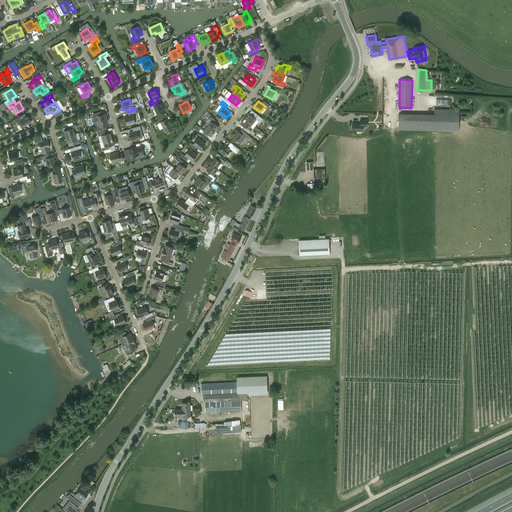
[(153,106),(157,114),(165,111),(161,103),(157,105),(156,102),(150,105),(149,105),(150,108),(153,106)]
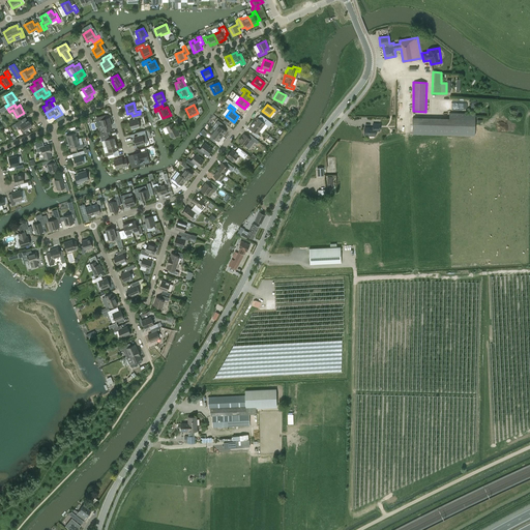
[(475,136),(475,119),(475,114),(449,113),(449,118),(413,117),(412,134),(475,136)]
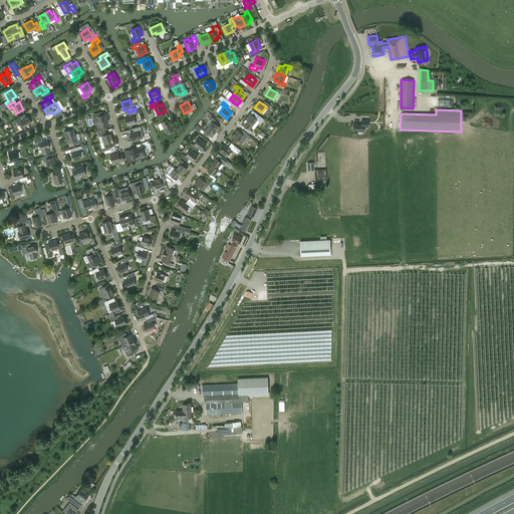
[(137,113),(136,110),(129,112),(130,115),(125,116),(127,125),(136,122),(134,114),(137,113)]
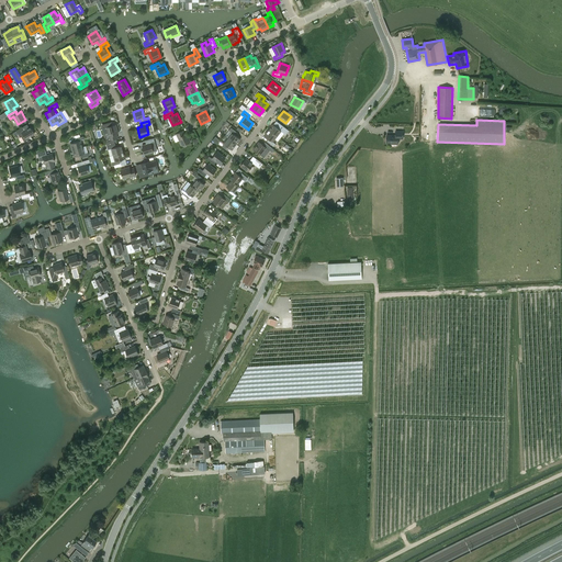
[(272,124),(268,130),(277,136),(281,131),(284,133),(285,133),(285,132),(285,131),(279,125),(277,128),(272,124)]
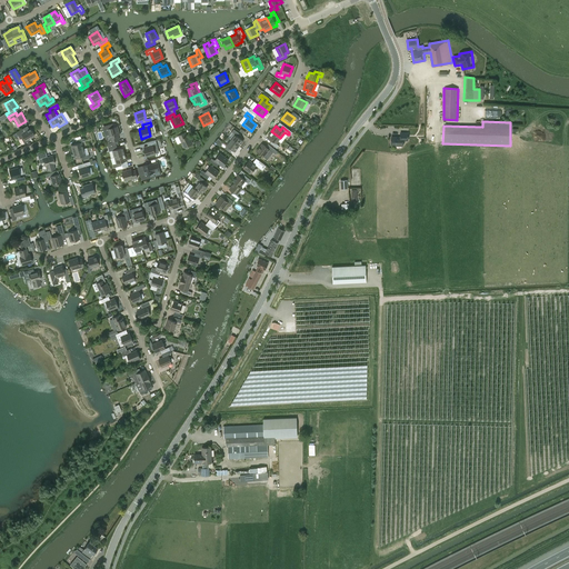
[(112,141),(108,142),(109,146),(116,143),(118,142),(118,140),(119,140),(118,136),(120,136),(117,127),(108,129),(112,141)]
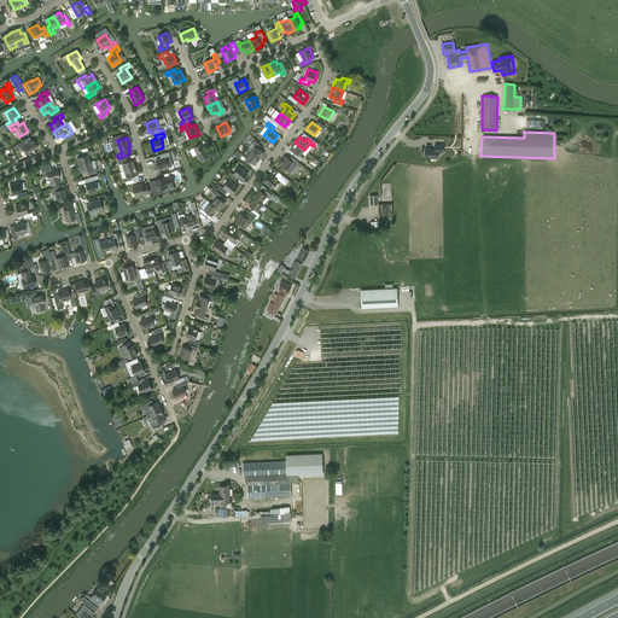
[(17,144),(15,146),(16,149),(19,147),(23,145),(25,149),(23,150),(27,156),(31,153),(30,152),(38,147),(33,139),(28,143),(25,144),(24,140),(17,144)]
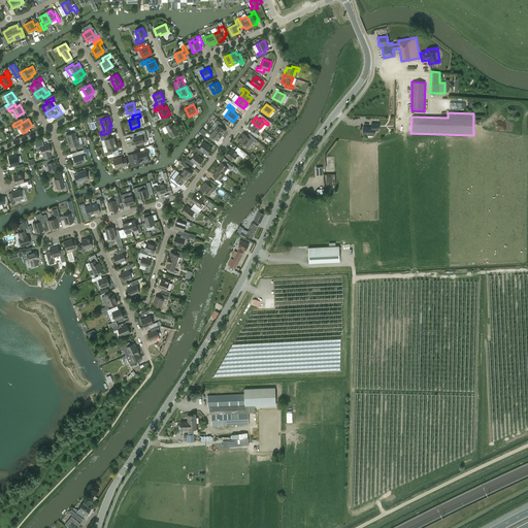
[(218,125),(213,130),(222,136),(226,131),(222,127),(223,125),(217,120),(215,123),(218,125)]
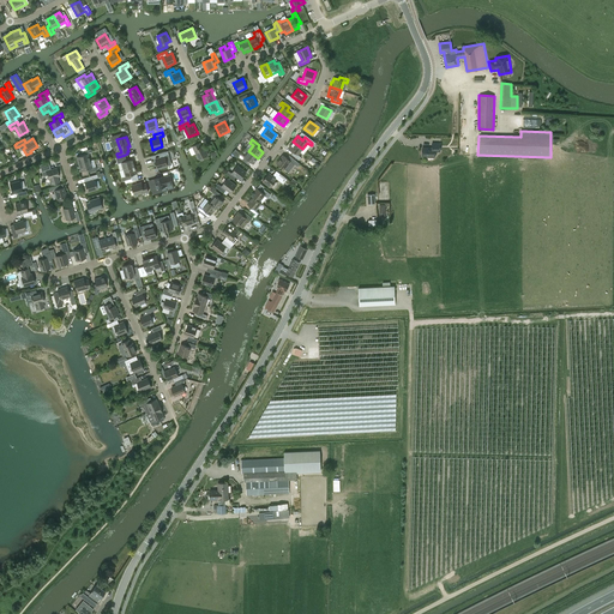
[(299,160),(301,157),(298,155),(300,151),(301,152),(302,150),(302,149),(293,142),(289,148),(294,151),(292,155),(299,160)]
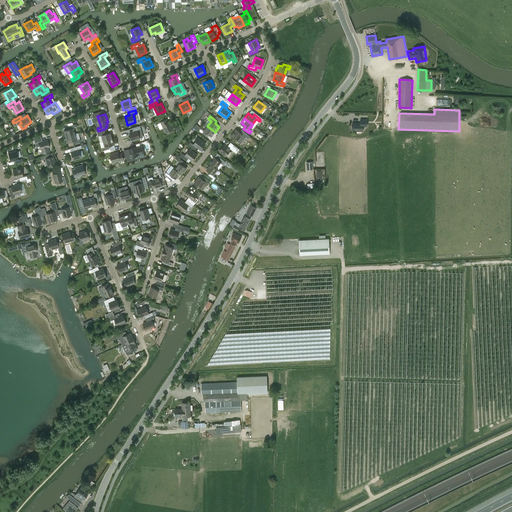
[(173,129),(170,122),(168,122),(167,119),(161,122),(166,133),(173,129)]
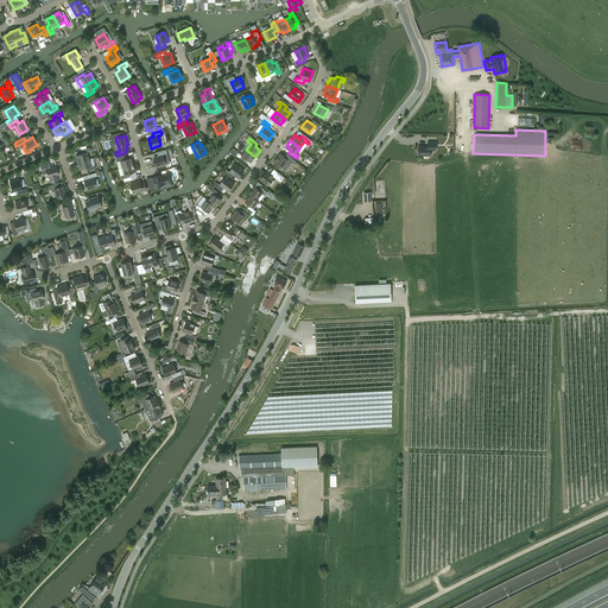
[(436,151),(436,143),(428,141),(428,146),(418,146),(418,154),(431,156),(431,150),(436,151)]
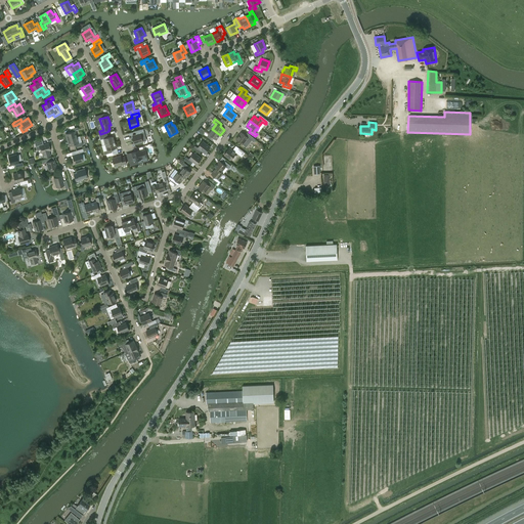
[(66,134),(68,140),(77,137),(75,131),(78,130),(78,127),(70,129),(71,132),(66,134)]
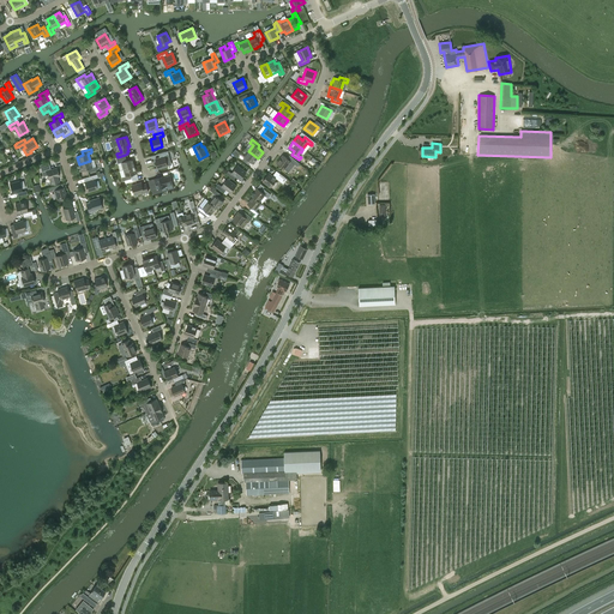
[(158,154),(160,157),(155,160),(158,169),(168,166),(166,156),(164,156),(169,155),(168,151),(158,154)]
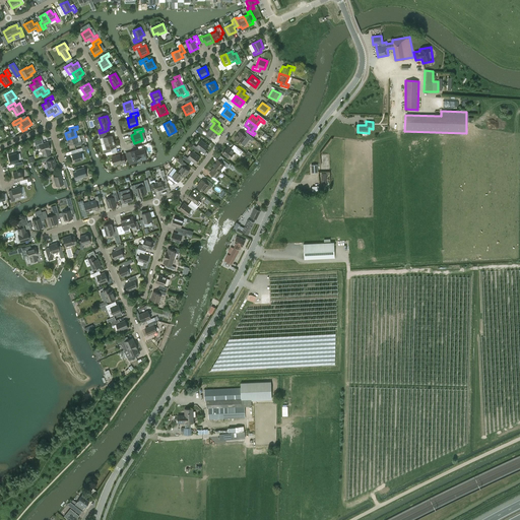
[(210,128),(207,132),(214,138),(218,134),(210,128)]
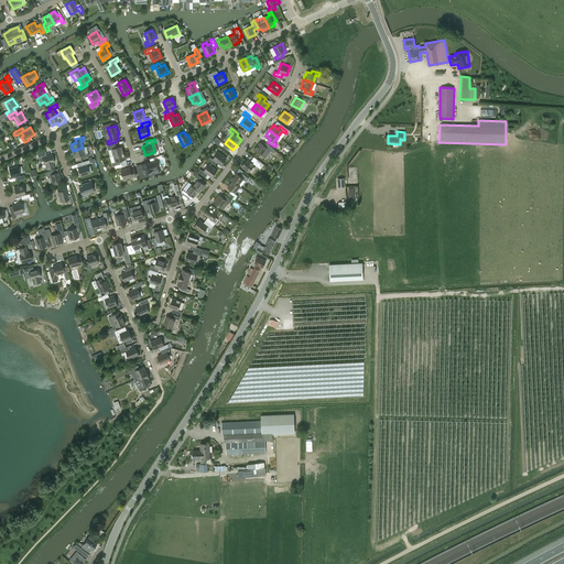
[(108,144),(107,144),(107,147),(108,150),(112,149),(114,155),(123,153),(122,147),(117,148),(116,144),(115,142),(108,144)]
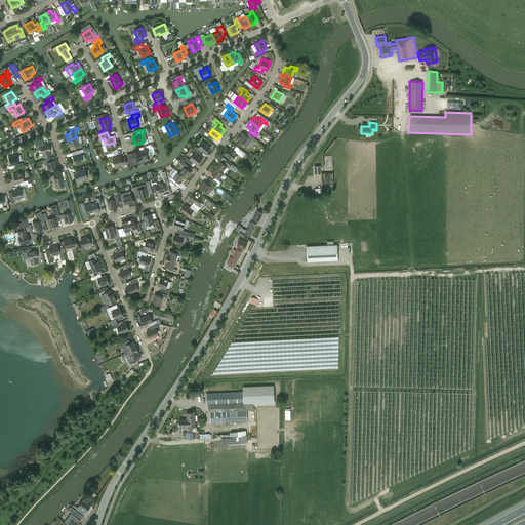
[(254,143),(256,139),(247,132),(245,135),(242,132),(237,139),(246,147),(251,140),(254,143)]
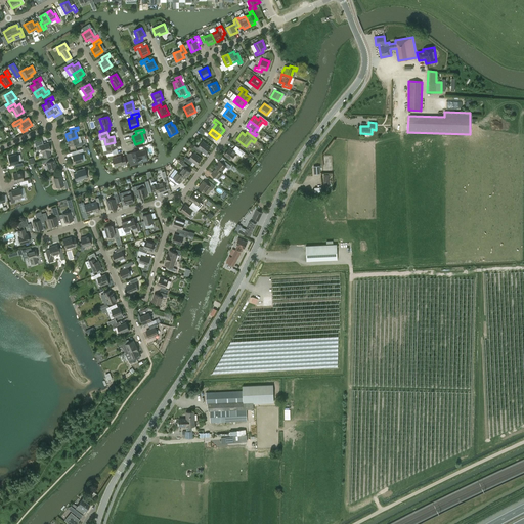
[(83,145),(82,142),(79,143),(77,137),(68,140),(69,146),(74,144),(75,147),(83,145)]
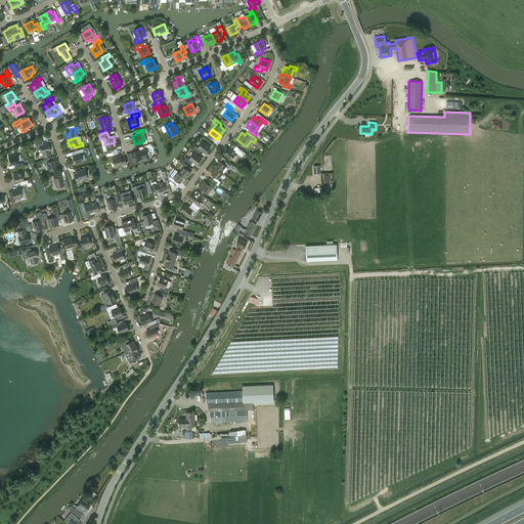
[(42,138),(34,140),(37,150),(40,149),(42,154),(44,158),(51,156),(50,151),(51,150),(49,142),(43,144),(42,138)]
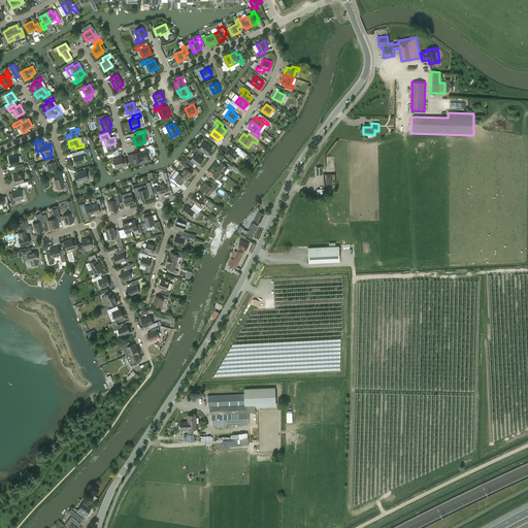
[(204,142),(199,149),(207,155),(211,149),(204,142)]
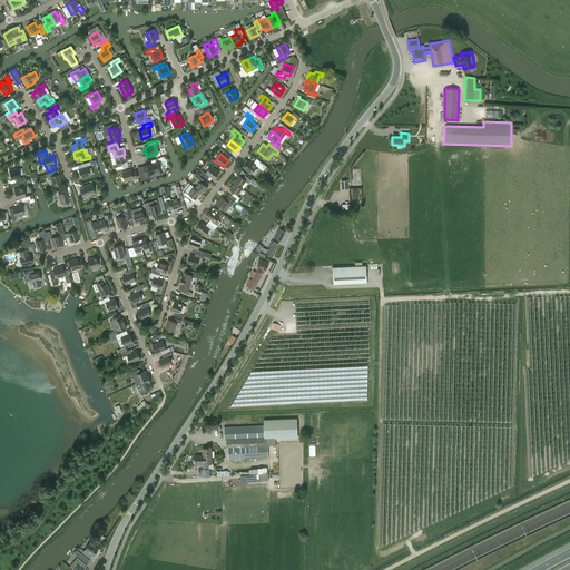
[(127,160),(125,155),(115,157),(117,164),(112,165),(114,168),(123,166),(121,163),(127,160)]
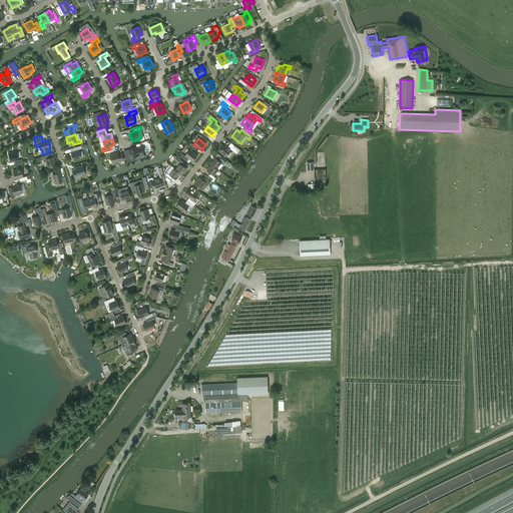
[(233,144),(232,146),(229,144),(227,147),(224,144),(219,151),(226,156),(231,150),(231,149),(236,153),(239,149),(233,144)]
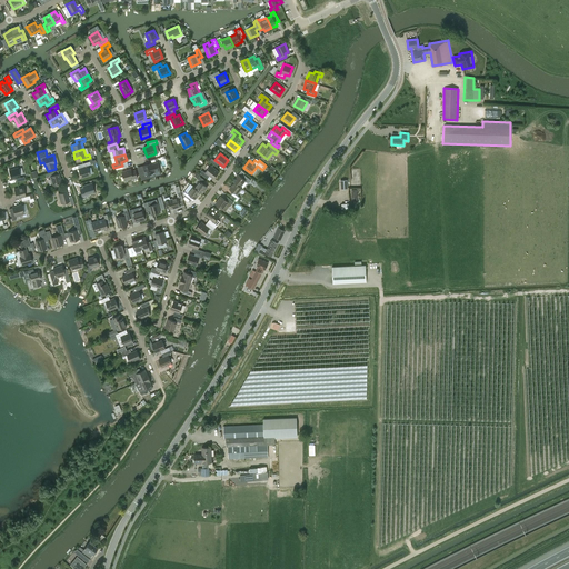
[(82,168),(78,169),(81,178),(90,176),(87,166),(91,165),(90,161),(81,163),(82,168)]
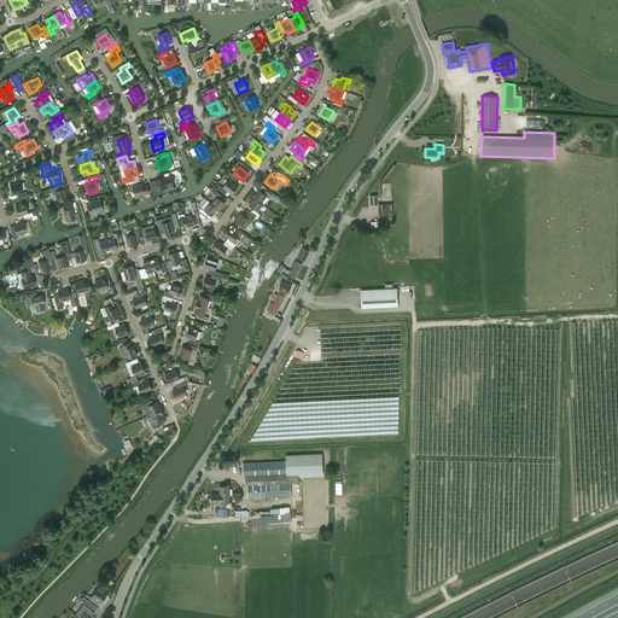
[(157,185),(152,186),(155,194),(158,193),(157,190),(174,186),(172,176),(165,179),(165,178),(156,180),(157,185)]
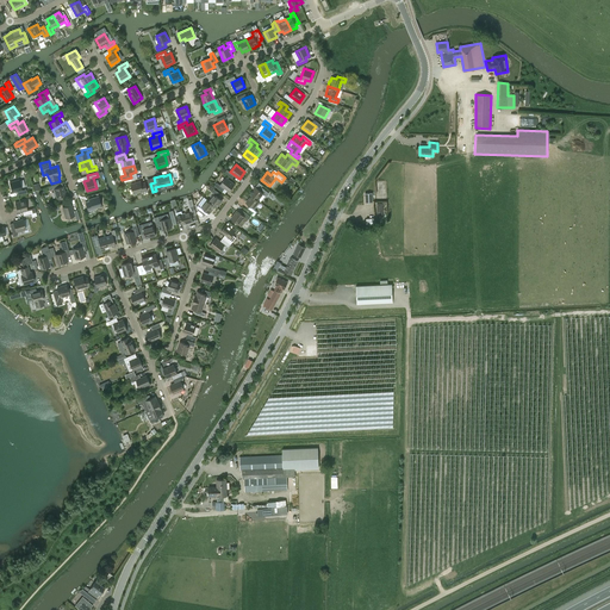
[(221,185),(217,182),(215,185),(223,192),(225,188),(229,192),(235,185),(225,178),(221,185)]
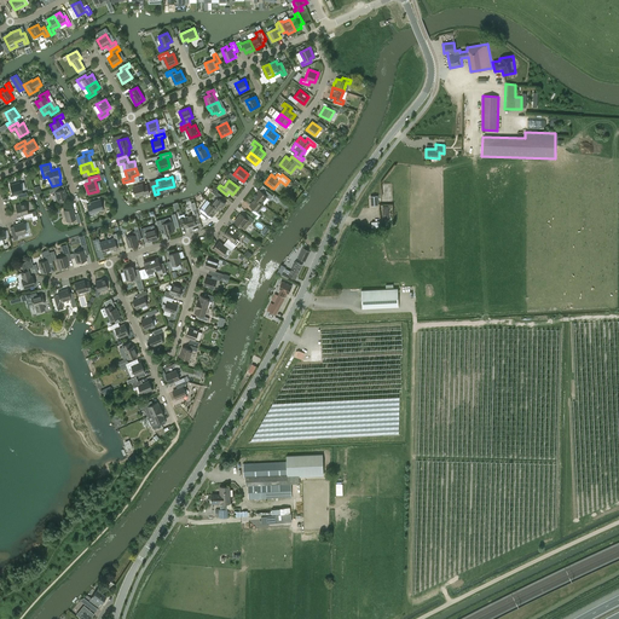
[(22,194),(19,183),(10,185),(12,195),(17,194),(18,198),(28,196),(27,192),(22,194)]
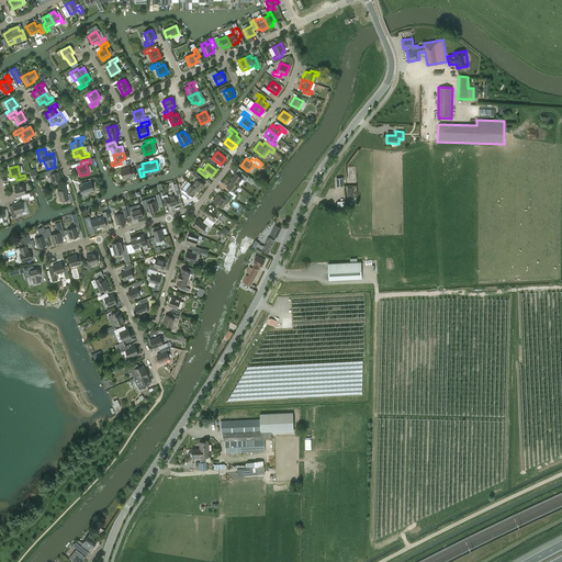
[(123,179),(136,175),(134,168),(131,169),(130,167),(121,170),(123,179)]
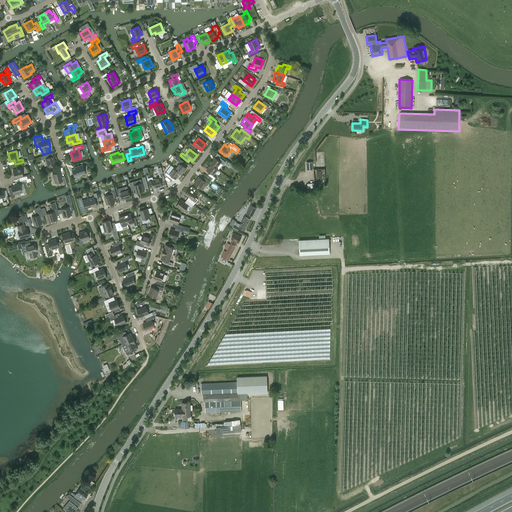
[(49,157),(48,155),(41,157),(41,160),(45,159),(47,167),(55,164),(53,156),(49,157)]
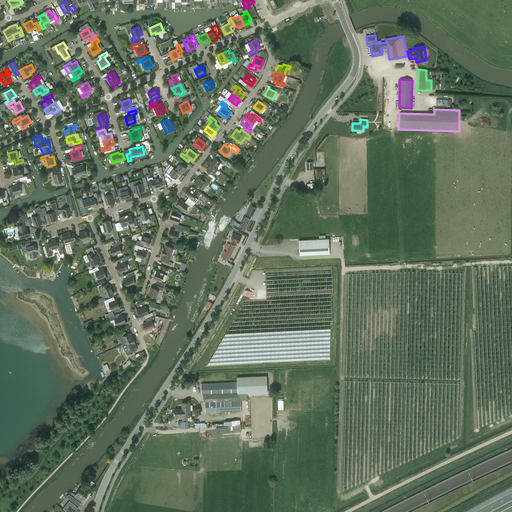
[(210,163),(211,164),(216,168),(221,162),(224,164),(226,162),(220,157),(218,159),(214,157),(210,163)]
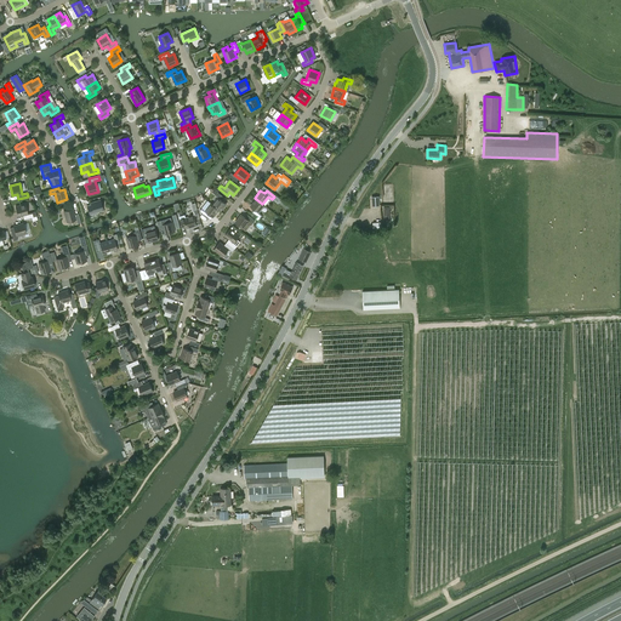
[(220,199),(222,197),(220,194),(217,192),(215,195),(217,197),(218,198),(212,205),(218,210),(221,211),(226,204),(222,200),(220,199)]
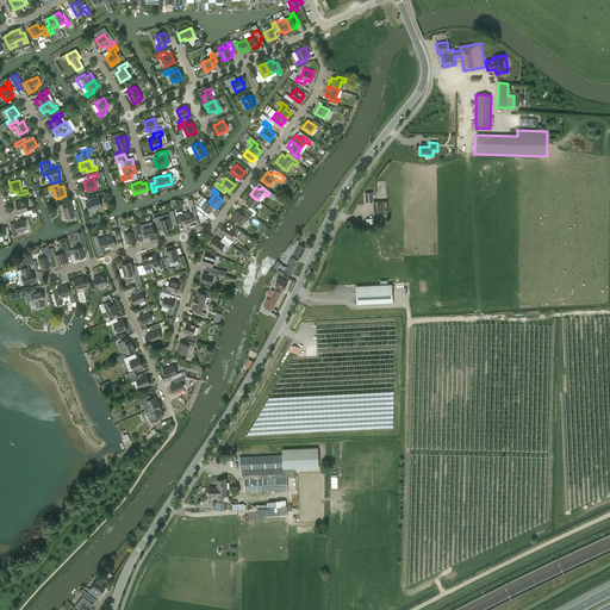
[(251,195),(246,203),(250,206),(254,209),(260,201),(257,200),(251,195)]
